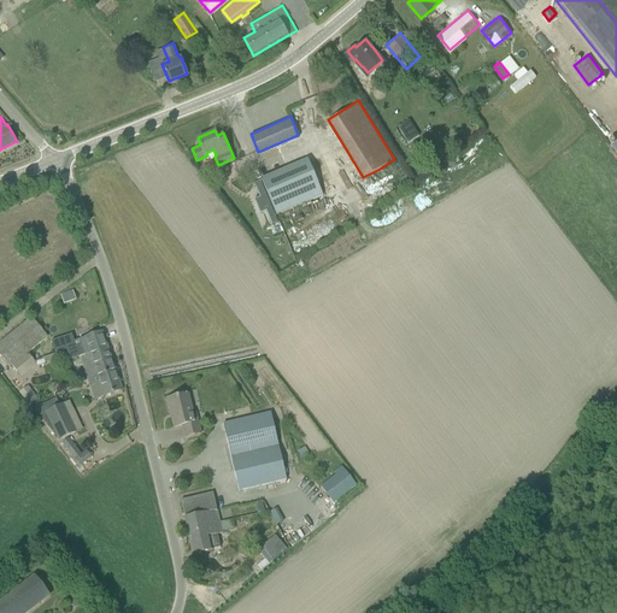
[(323,193),(311,164),(307,157),(262,177),(264,183),(276,212),(323,193)]
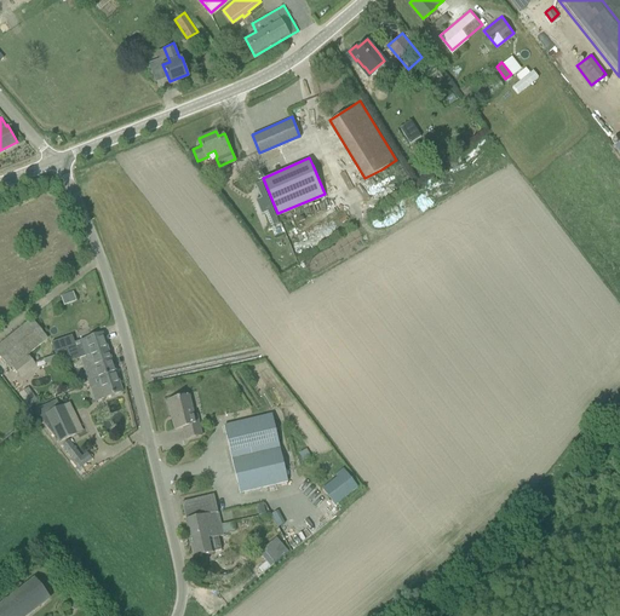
[(64,301),(76,298),(74,288),(62,292),(64,301)]
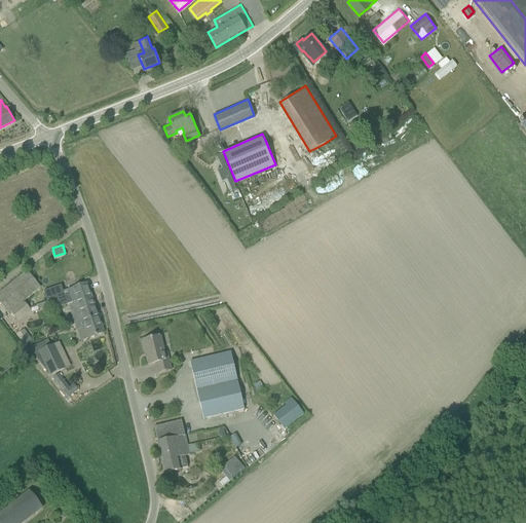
[(0,300),(8,310),(25,298),(40,285),(27,269),(0,290),(0,300)]
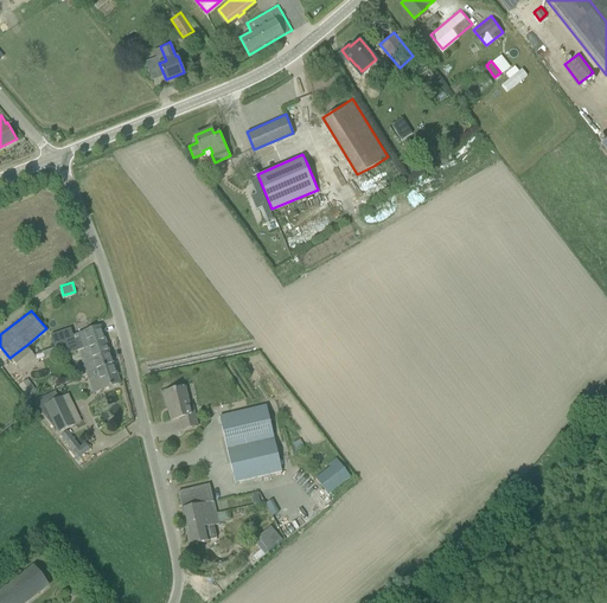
[(68,352),(78,348),(88,345),(89,348),(107,342),(100,324),(78,332),(72,333),(70,326),(51,333),(55,344),(64,341),(68,352)]
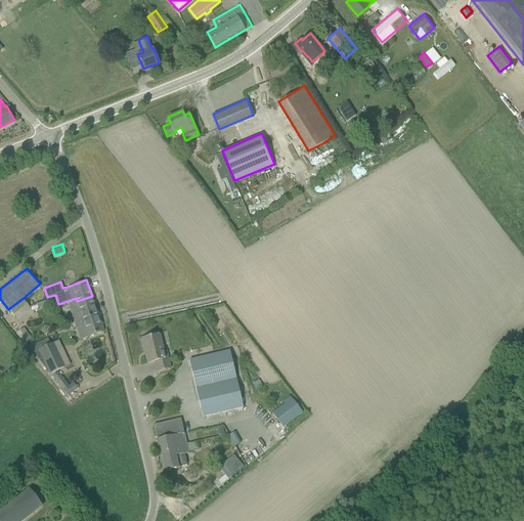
[(97,312),(92,296),(77,301),(76,298),(68,301),(70,306),(75,321),(83,317),(97,312)]
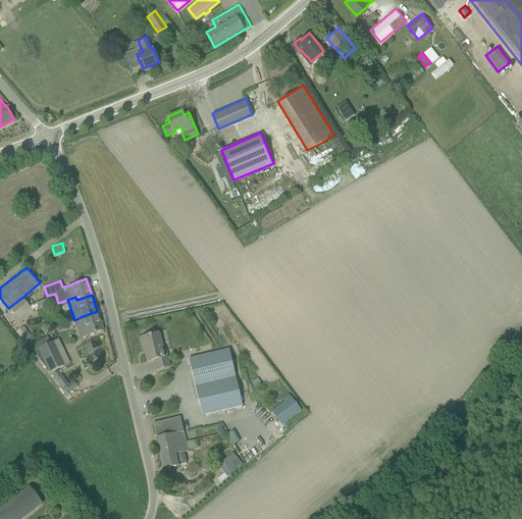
[(10,307),(16,315),(30,305),(23,297),(10,307)]
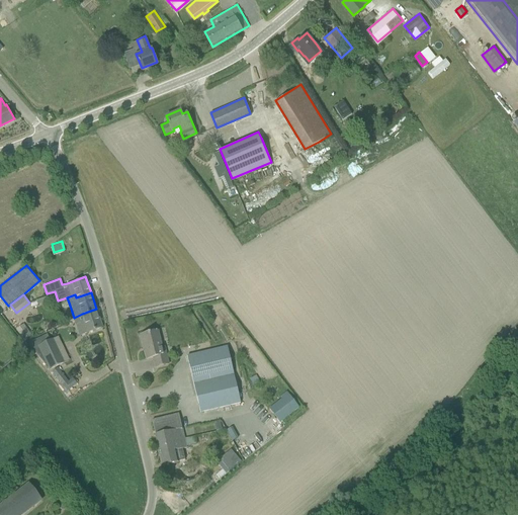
[(82,314),(74,318),(75,323),(76,322),(80,333),(87,330),(87,331),(102,326),(96,309),(82,314)]
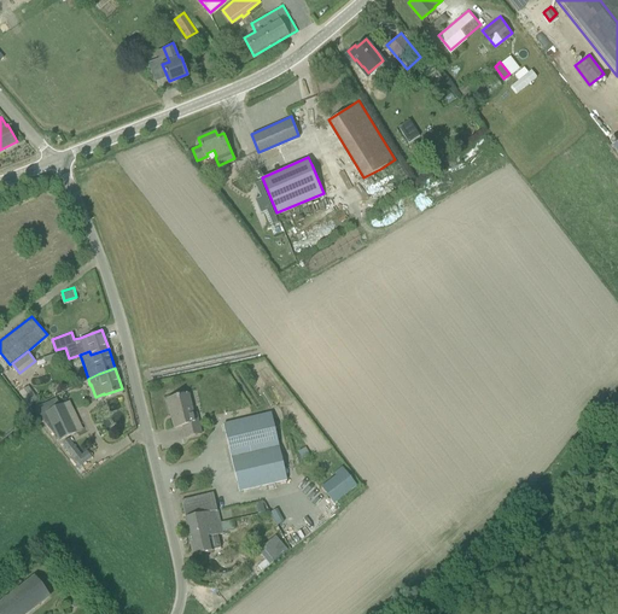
[(29,402),(36,396),(28,384),(19,390),(29,402)]
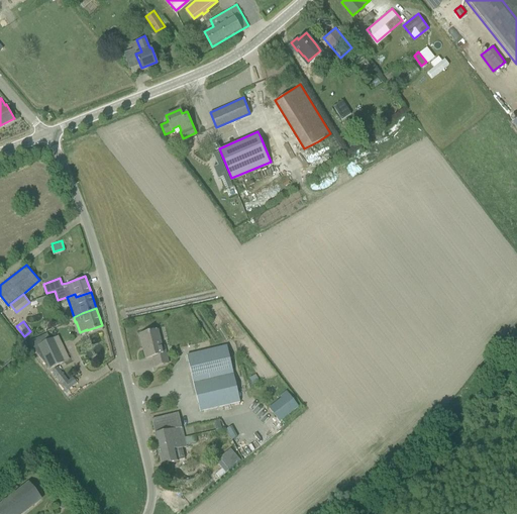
[(158,328),(140,332),(146,356),(152,354),(156,365),(168,362),(164,344),(162,345),(158,328)]
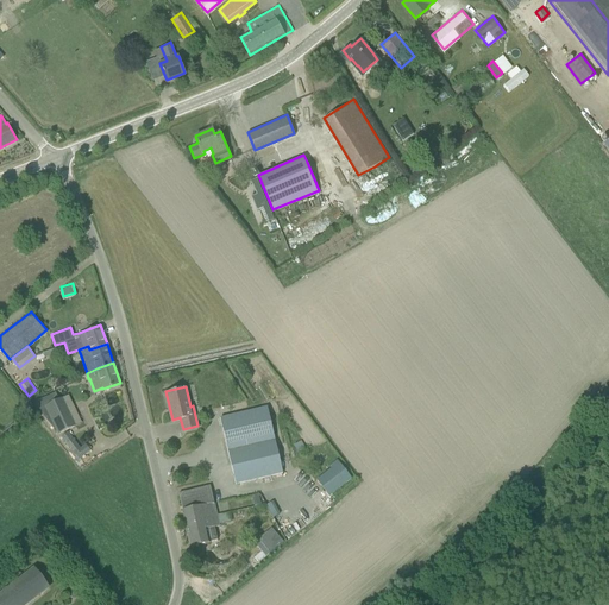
[(58,432),(82,421),(76,409),(70,411),(63,396),(57,398),(56,395),(57,395),(55,390),(35,399),(38,408),(54,427),(56,426),(58,432)]
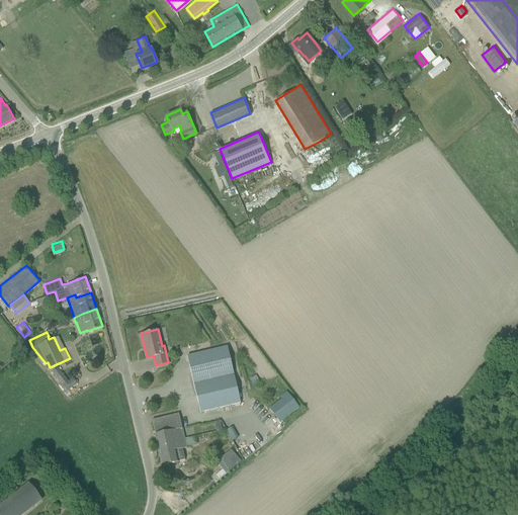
[(232,364),(228,344),(187,354),(191,374),(232,364)]
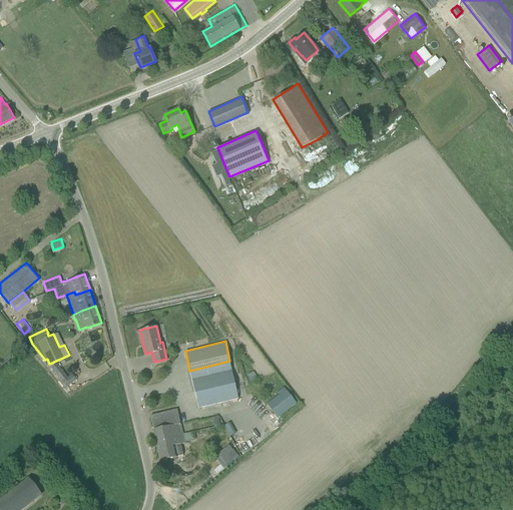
[(66,385),(76,377),(72,371),(68,375),(57,361),(51,366),(66,385)]
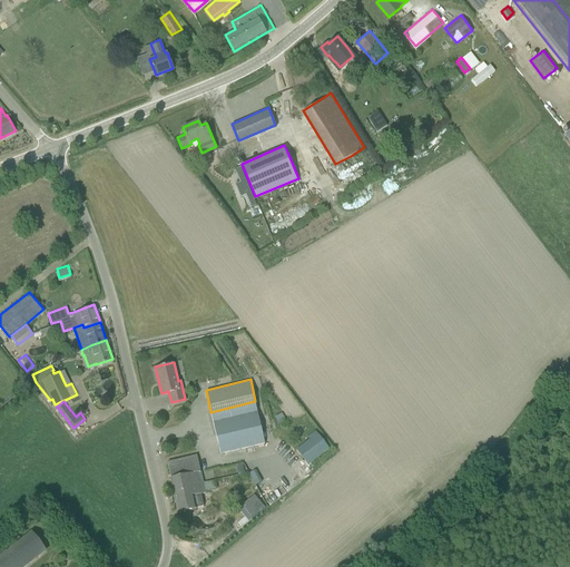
[(255,401),(210,412),(220,452),(265,441),(255,401)]
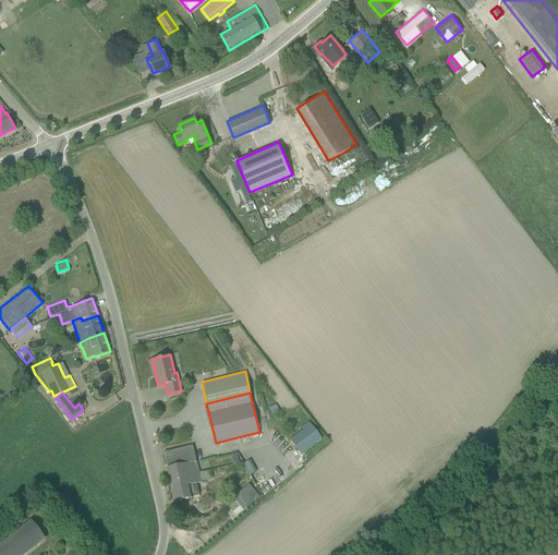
[(311,422),(290,438),(301,453),(322,437),(311,422)]
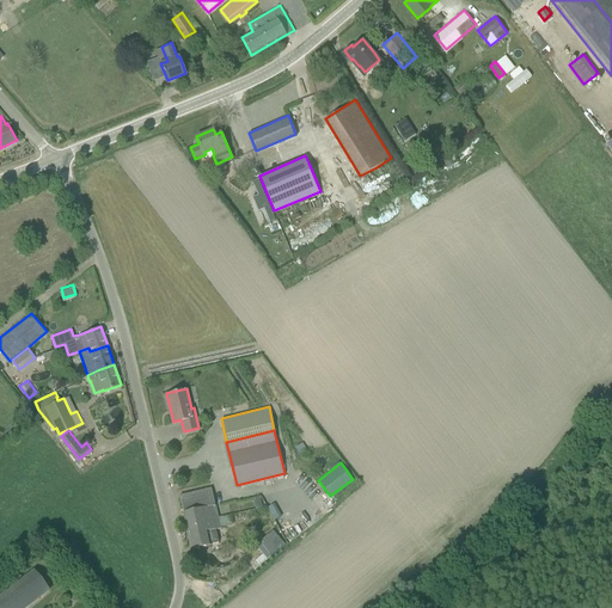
[(212,486),(179,493),(188,527),(206,522),(204,519),(218,515),(212,486)]
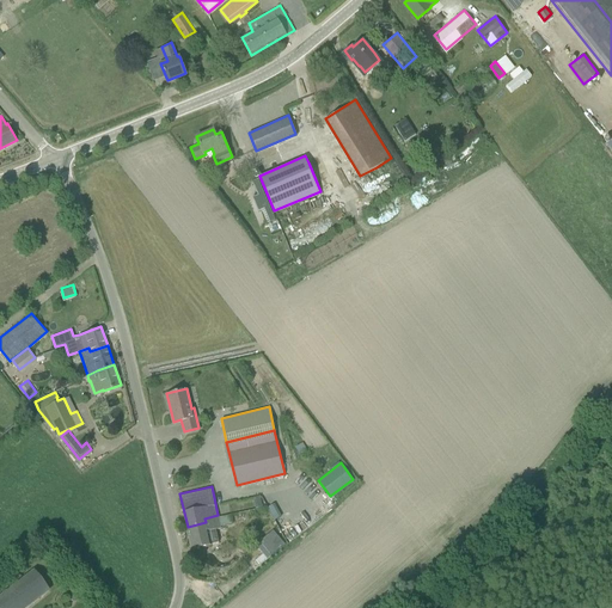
[(220,527),(220,524),(233,522),(231,513),(218,515),(204,519),(206,522),(188,527),(193,548),(212,544),(210,542),(219,540),(216,528),(220,527)]
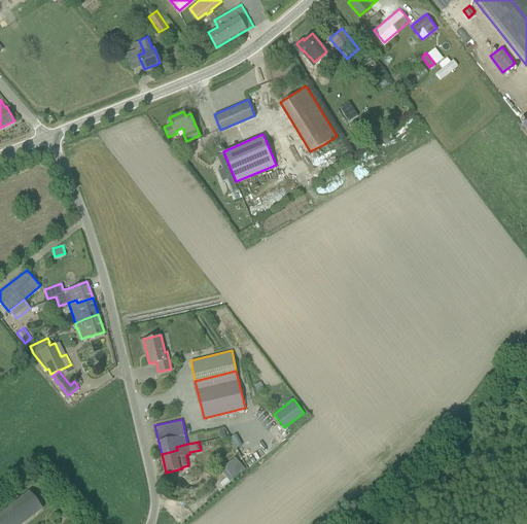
[(235,456),(223,465),(233,477),(244,467),(235,456)]
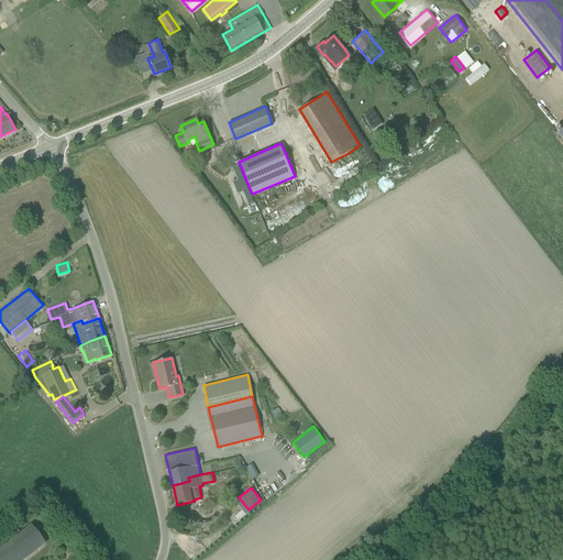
[(32,524),(0,548),(0,555),(3,559),(20,559),(45,541),(32,524)]
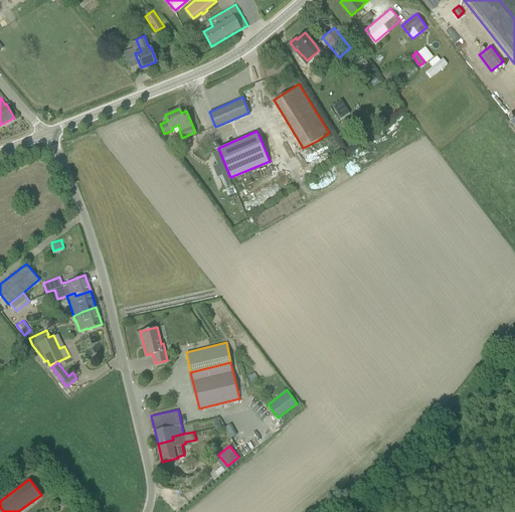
All buildings are outlined.
